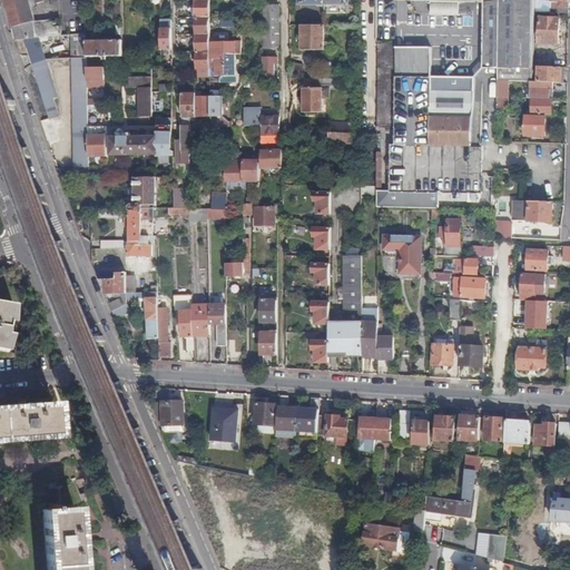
[(5,0),(18,42),(26,41),(40,39),(61,37),(60,20),(36,23),(32,10),(31,7),(39,5),(46,3),(45,0),(5,0)]
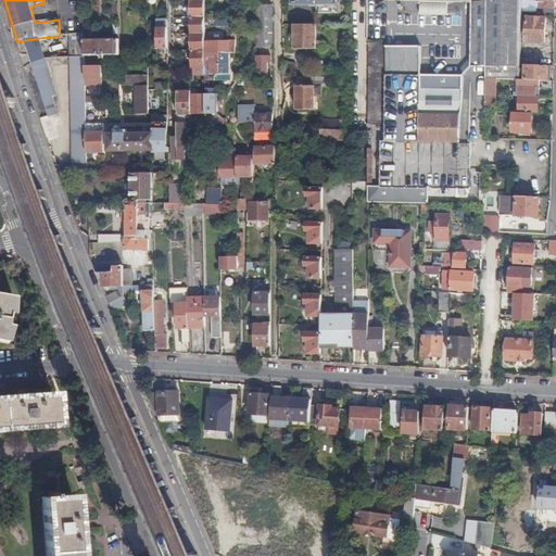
[(59,9),(57,0),(49,0),(50,9),(59,9)]
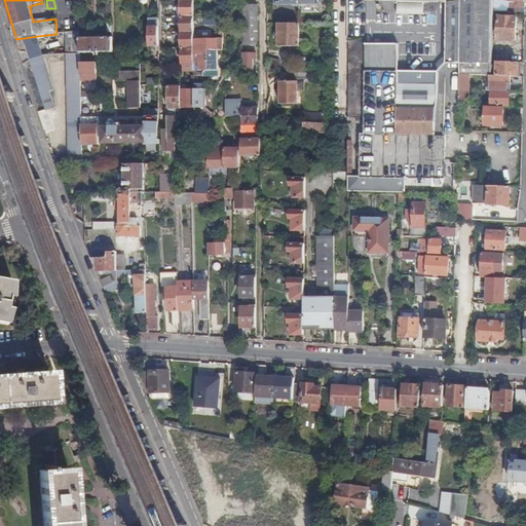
[(195,0),(183,1),(183,16),(195,16),(195,0)]
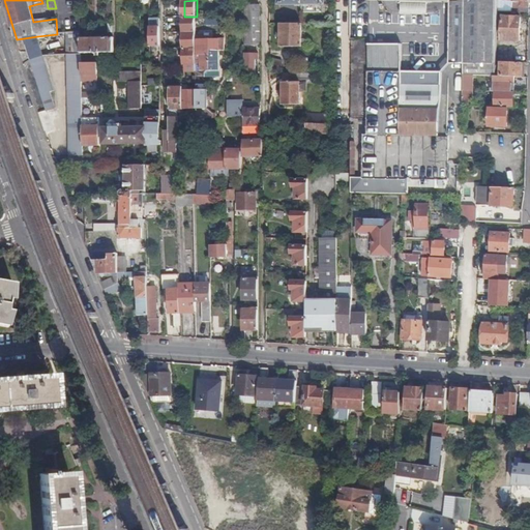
[(367,0),(369,6),(450,16),(450,0),(367,0)]
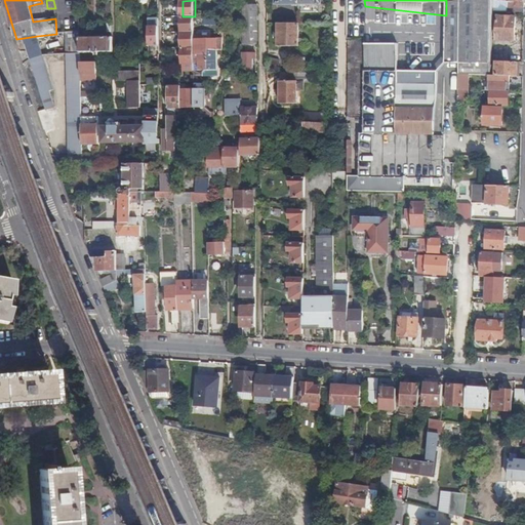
[(446,55),(445,105),(459,106),(459,90),(459,75),(459,0),(446,0),(446,15),(446,55)]
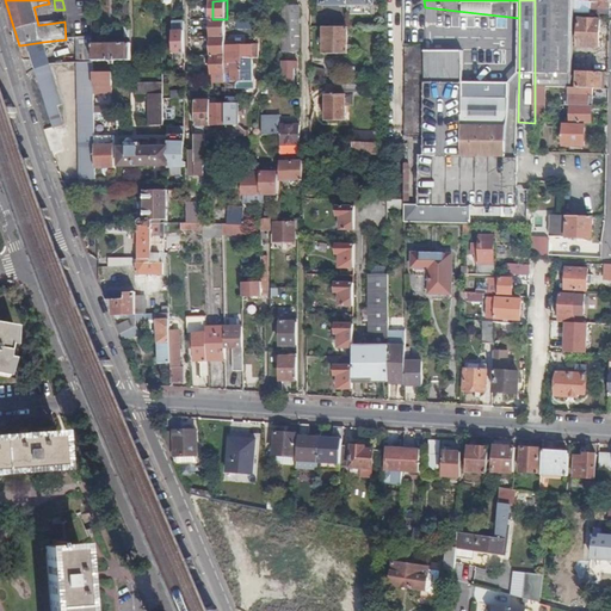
[(535,0),(535,87),(547,87),(571,88),(572,88),(573,72),(573,45),(574,0),(535,0)]
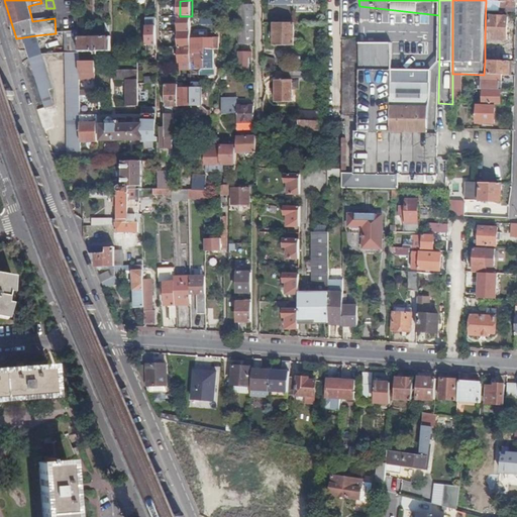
[(516,7),(516,0),(486,0),(485,38),(490,38),(490,39),(508,40),(509,17),(491,16),(491,11),(507,12),(507,7),(516,7)]
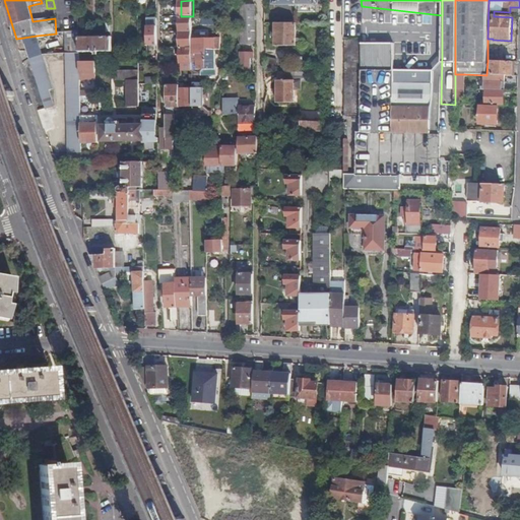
[(255,5),(240,5),(240,45),(250,46),(256,46),(255,5)]
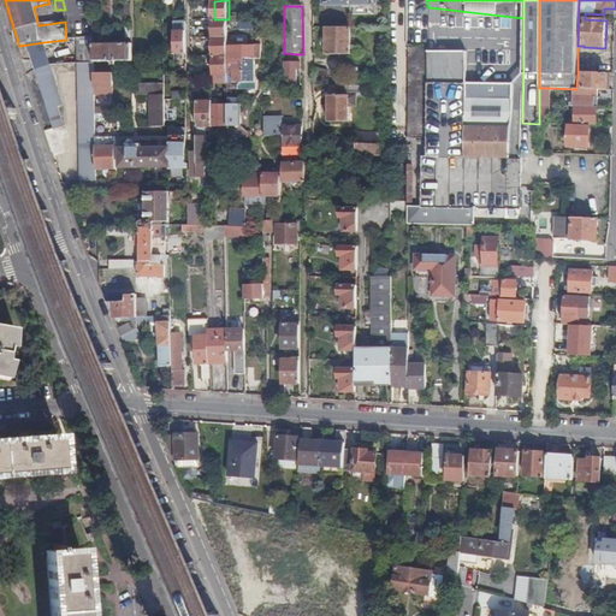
[(229,19),(214,19),(214,39),(229,37),(229,22),(229,19)]
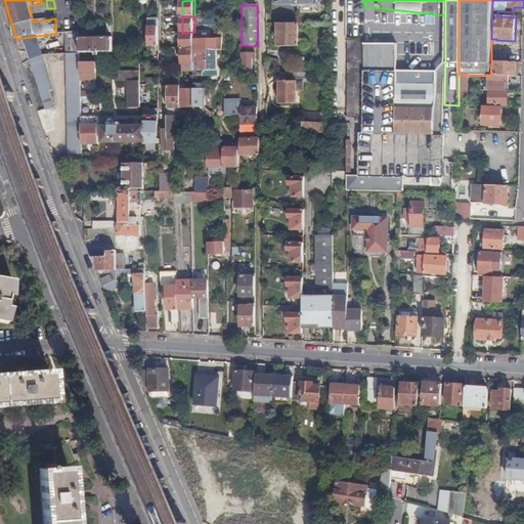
[(160,46),(159,19),(148,19),(149,46),(160,46)]
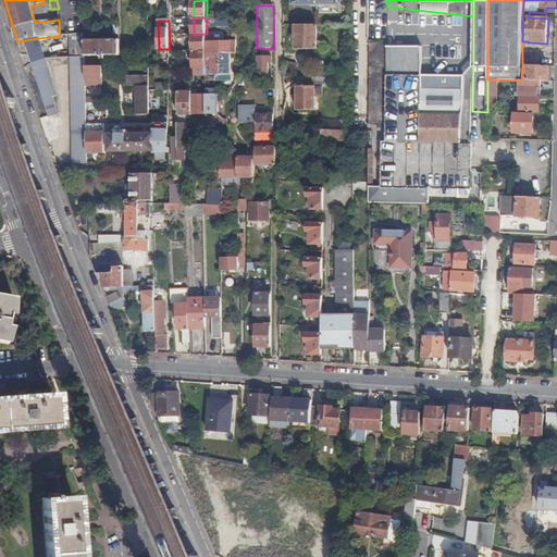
[(318,26),(296,26),(296,50),(318,50),(318,26)]
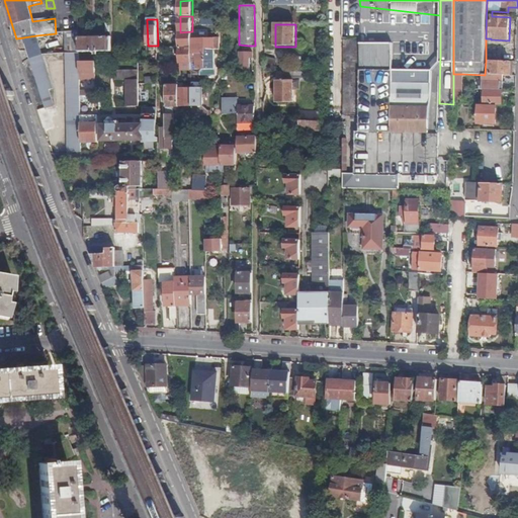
[(66,32),(66,55),(80,54),(80,53),(80,38),(79,38),(79,30),(66,32)]
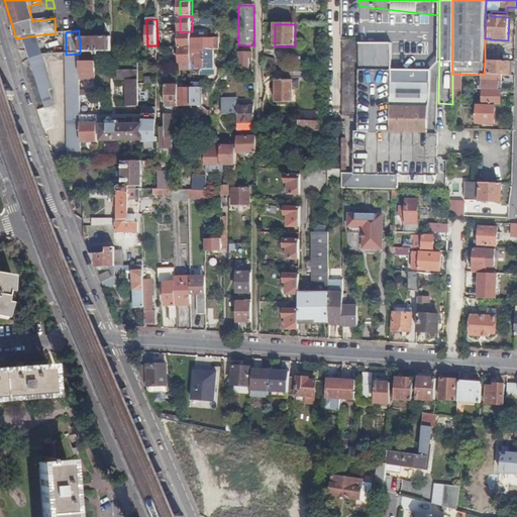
[(178,47),(180,47),(192,47),(192,38),(192,31),(180,32),(180,38),(178,38),(178,47)]
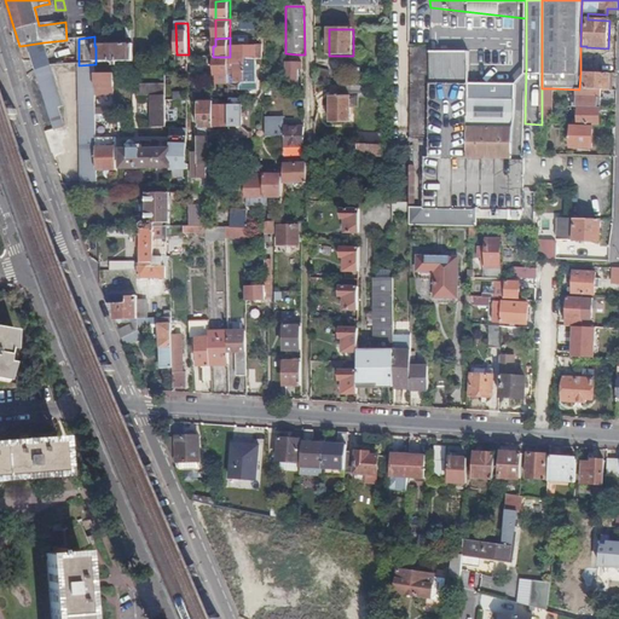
[(44,42),(28,45),(36,71),(51,67),(44,42)]
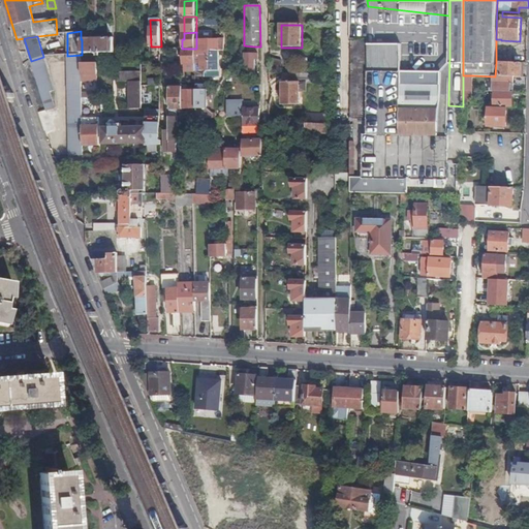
[(115,38),(82,39),(82,54),(95,53),(95,54),(97,54),(98,57),(101,57),(101,53),(115,53),(115,38)]
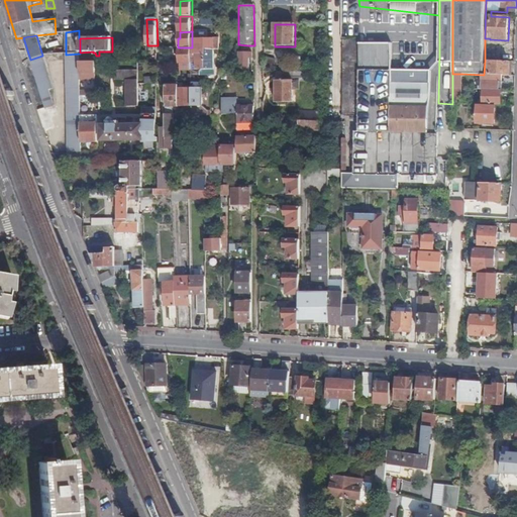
[(209,38),(192,38),(192,47),(192,70),(206,70),(206,49),(215,49),(220,49),(220,38),(212,38),(212,41),(209,41),(209,38)]
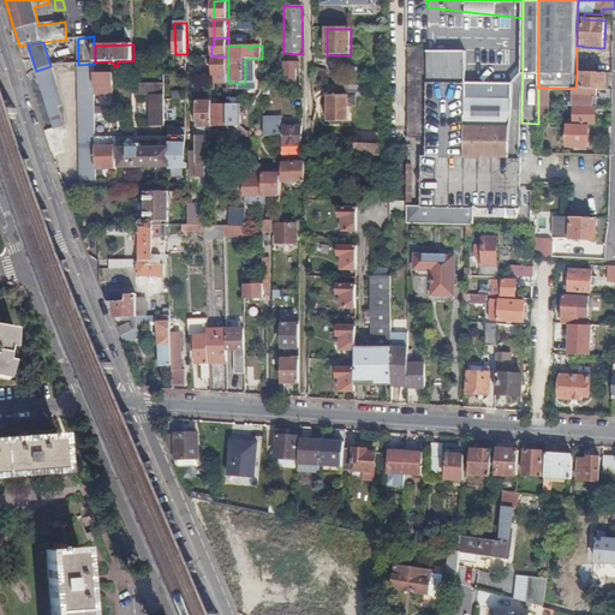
[(410,136),(425,136),(425,47),(410,47),(410,136)]
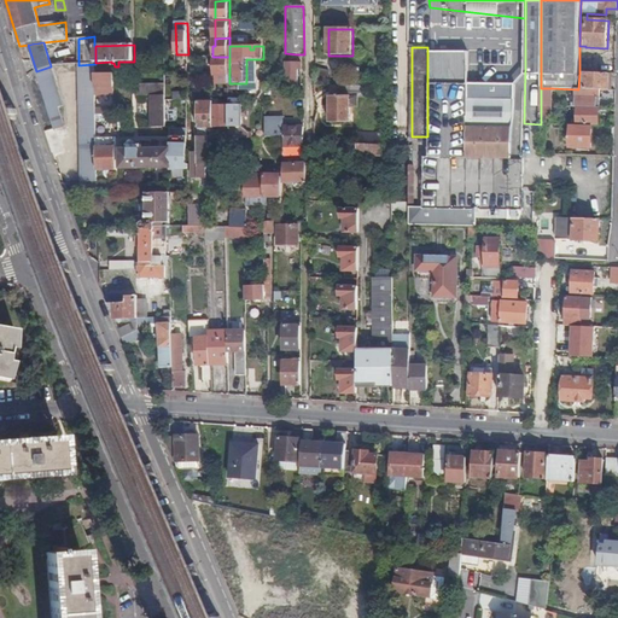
[(423,209),(523,210),(524,158),(512,158),(512,127),(516,118),(516,74),(507,74),(506,71),(494,71),(494,65),(481,65),(481,53),(467,52),(467,53),(468,82),(468,117),(467,117),(467,157),(467,161),(448,161),(430,161),(429,157),(424,157),(423,209)]
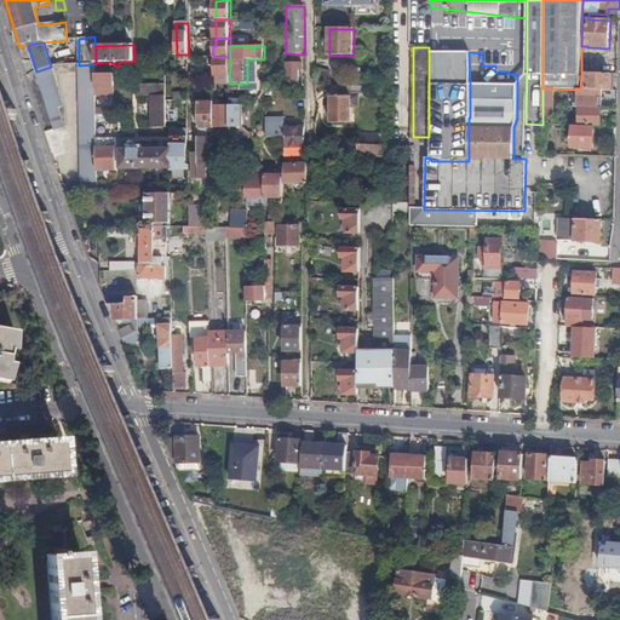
[(431,53),(430,158),(469,158),(469,118),(470,118),(470,82),(457,84),(455,53),(431,53)]
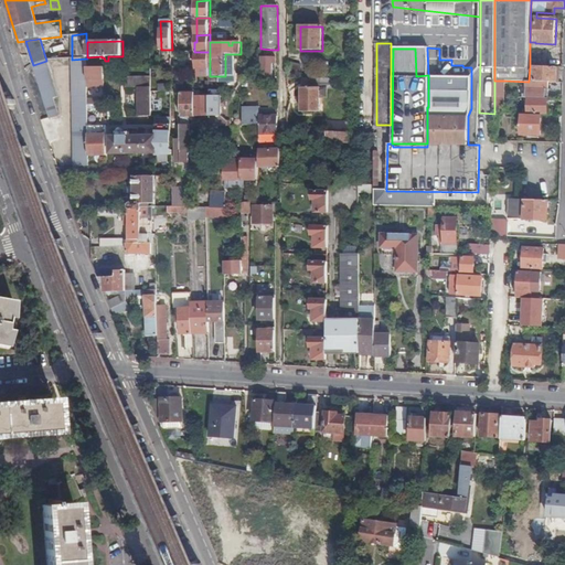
[(427,49),(415,49),(416,76),(428,75),(427,49)]
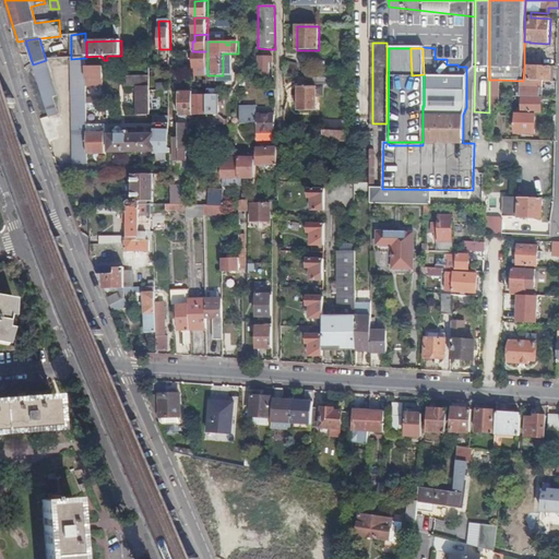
[(194,51),(195,69),(198,69),(198,75),(207,75),(207,51),(194,51)]
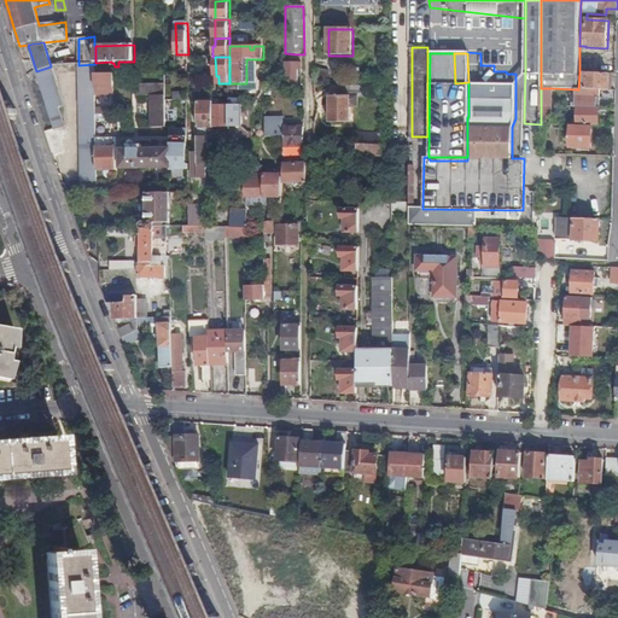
[(246,83),(229,83),(229,88),(240,87),(240,89),(257,89),(257,59),(246,59),(246,83)]
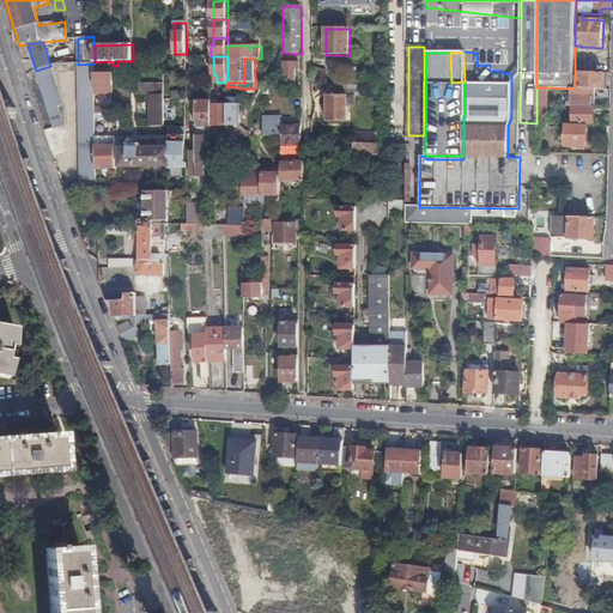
[(297,62),(284,62),(284,90),(297,90),(297,62)]
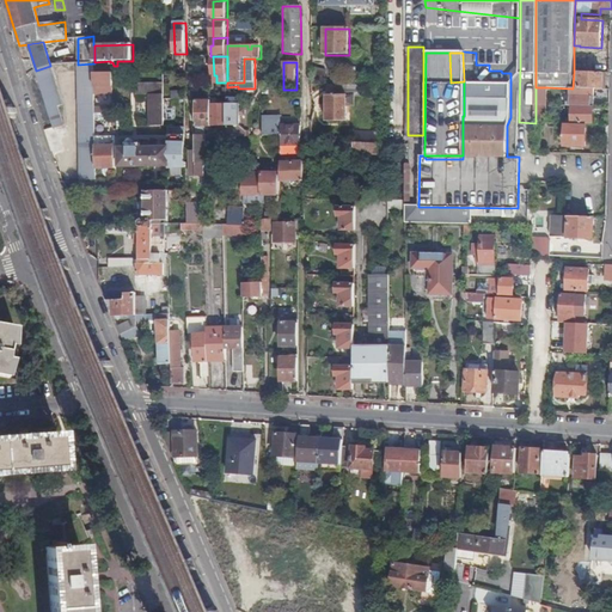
[(95,63),(78,65),(79,80),(81,181),(97,181),(97,170),(97,146),(95,87),(95,73),(95,63)]
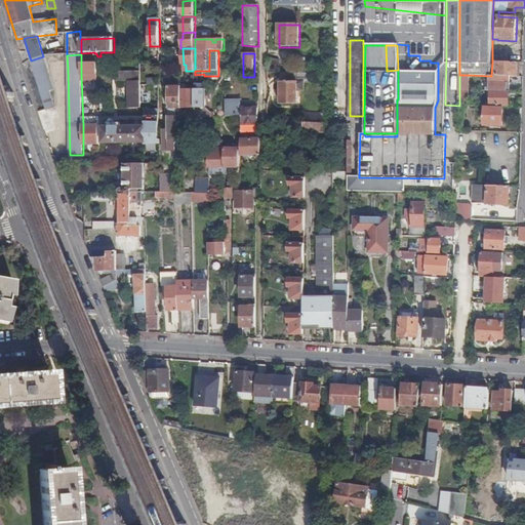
[(31,61),(47,111),(55,109),(50,92),(53,91),(43,56),(31,61)]
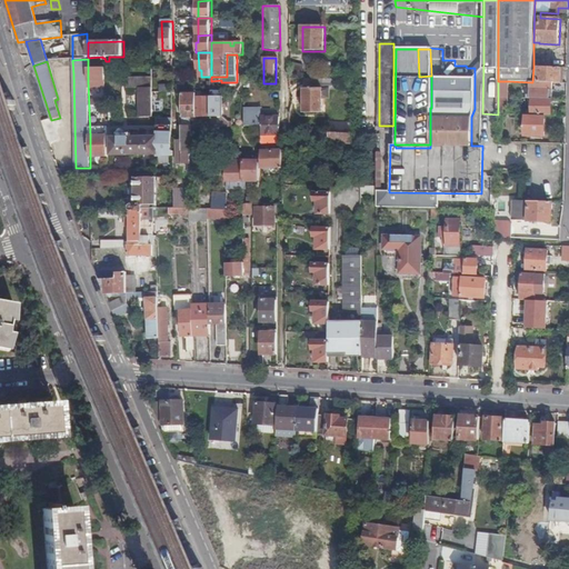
[(290,63),(289,79),(303,79),(305,67),(297,66),(297,63),(290,63)]
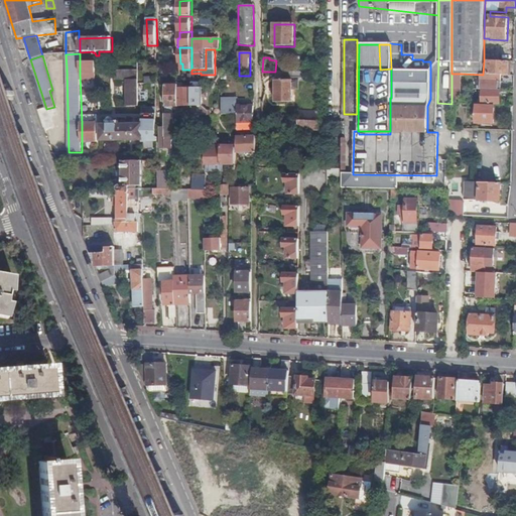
[(502,75),(509,76),(509,61),(489,60),(488,75),(502,75)]
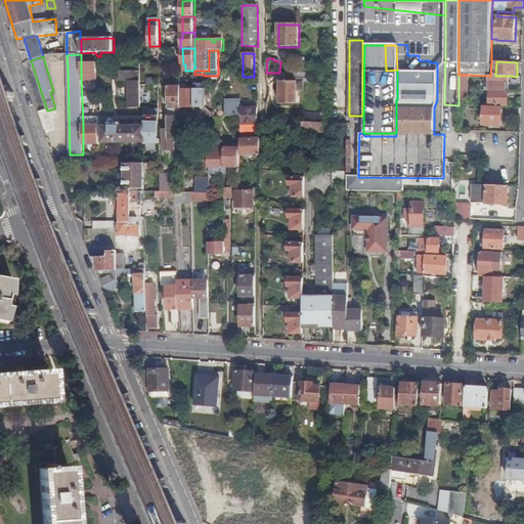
[(97,62),(81,62),(81,75),(97,75),(97,62)]
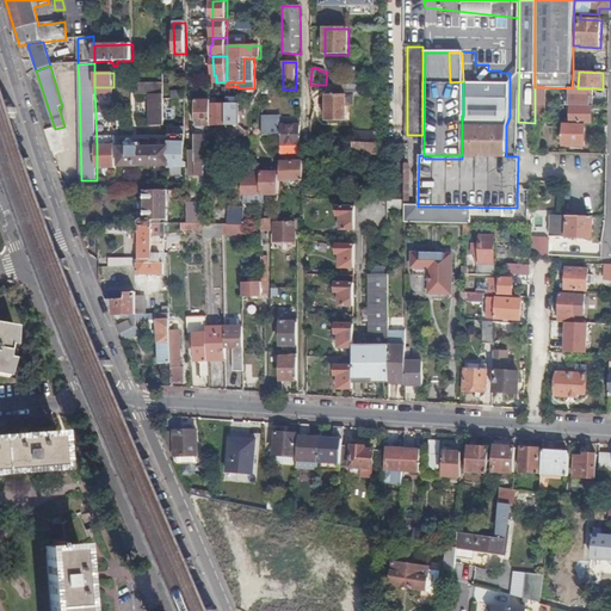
[(137,85),(137,96),(147,96),(165,96),(165,85),(137,85)]
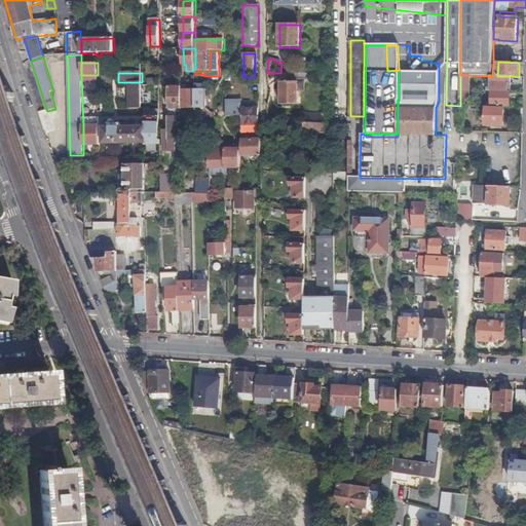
[(311,73),(283,73),(283,82),(280,82),(280,104),(298,105),(298,91),(305,91),(305,83),(312,83),(311,73)]
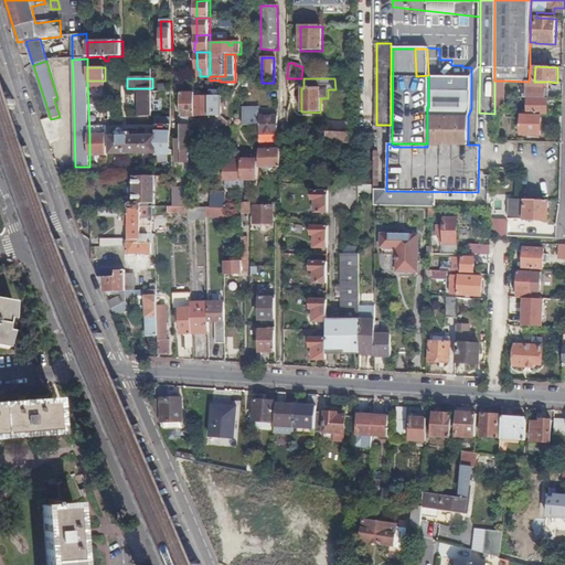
[(494,81),(494,97),(505,97),(505,81),(494,81)]
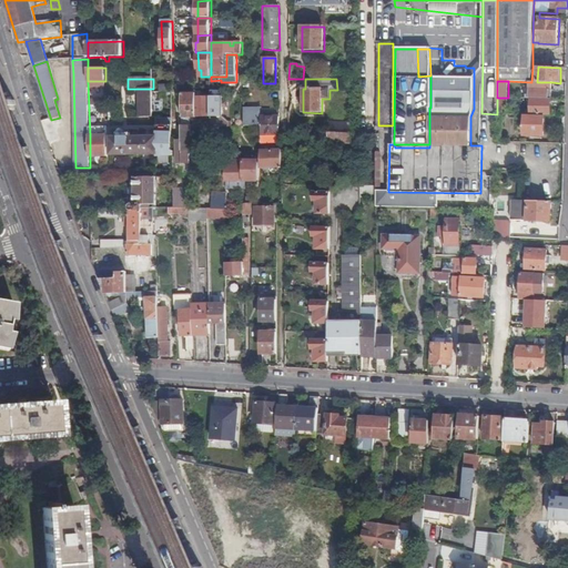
[(553,99),(553,98),(553,82),(537,82),(531,82),(530,82),(529,99),(553,99)]
